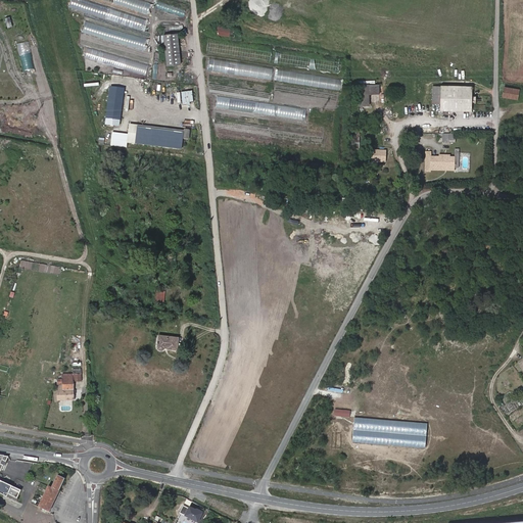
[(147,20),(82,0),(70,0),(69,6),(144,30),(147,20)]
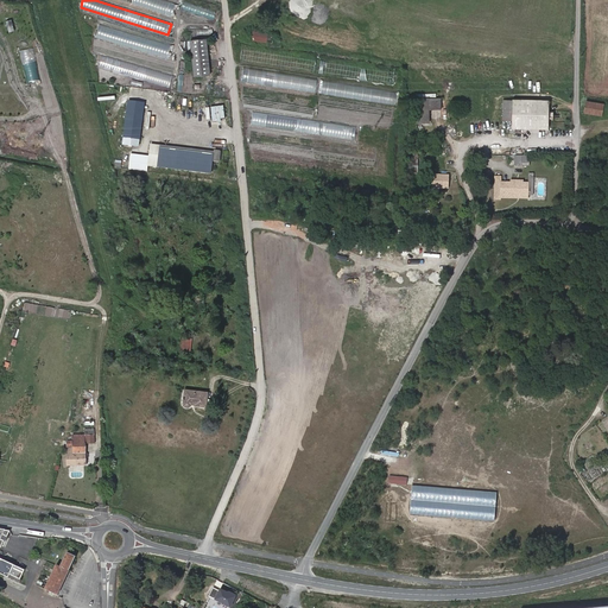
[(168,0),(120,0),(171,16),(176,2),(168,0)]
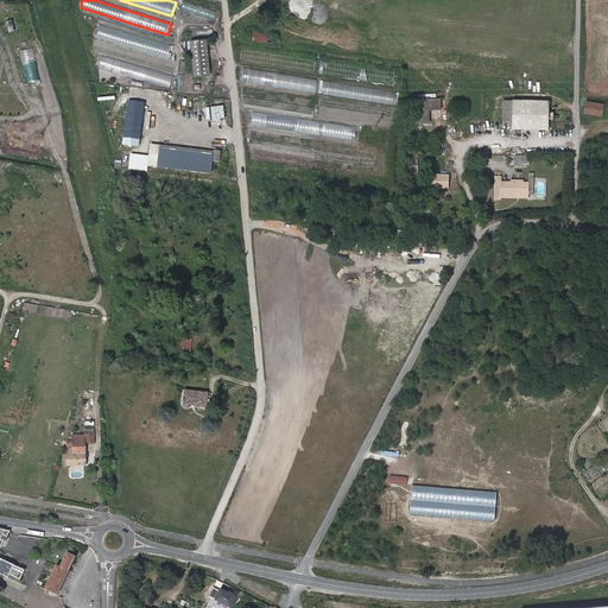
[(187,27),(213,25),(211,12),(185,14),(187,27)]
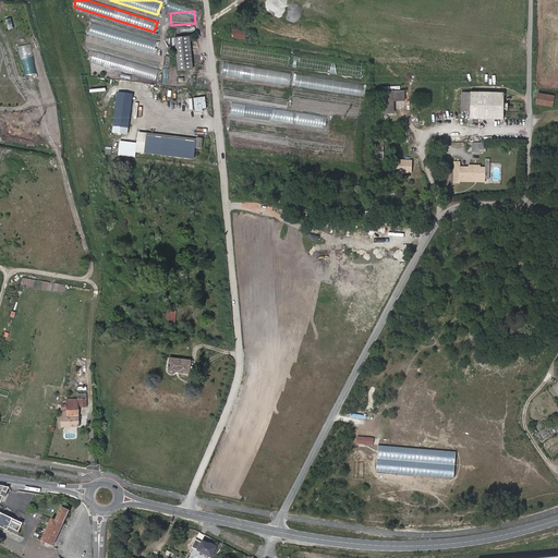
[(87,35),(154,52),(156,41),(91,24),(87,35)]
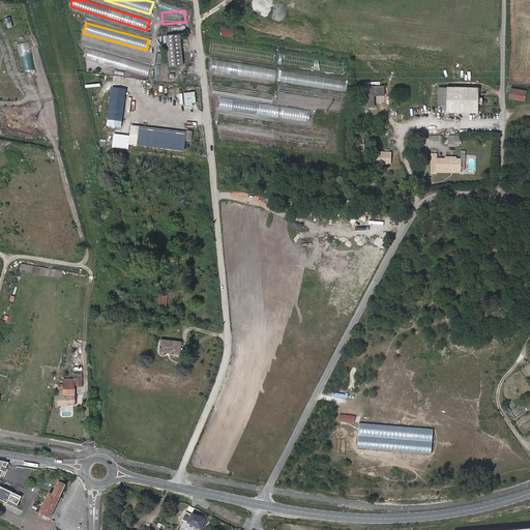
[(219,35),(237,38),(239,29),(221,27),(219,35)]
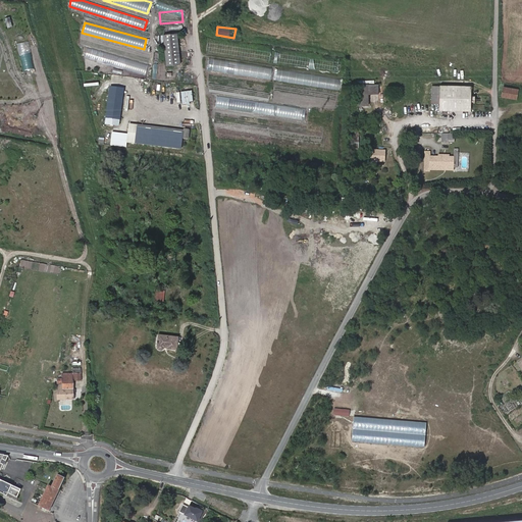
[(163,35),(166,66),(180,64),(177,34),(163,35)]
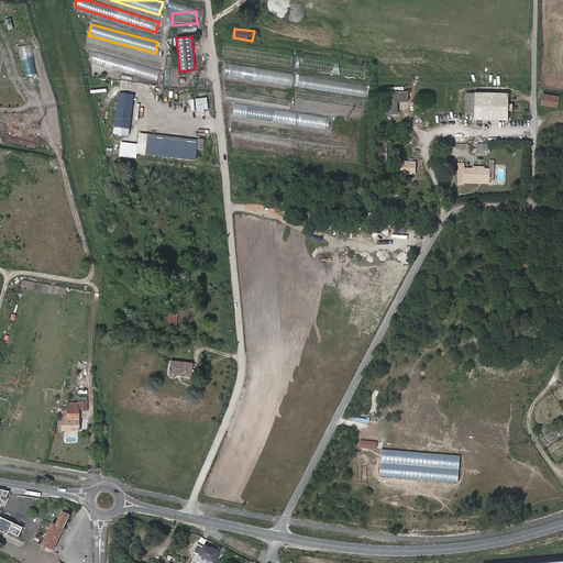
[(221,58),(291,66),(293,54),(223,46),(221,58)]
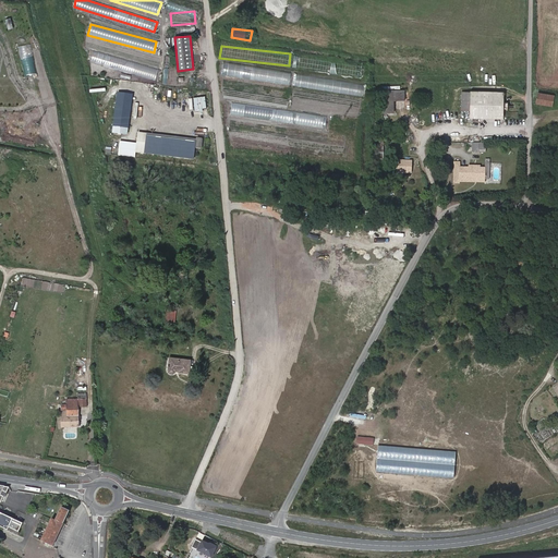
[(158,68),(93,51),(89,62),(155,80),(158,68)]
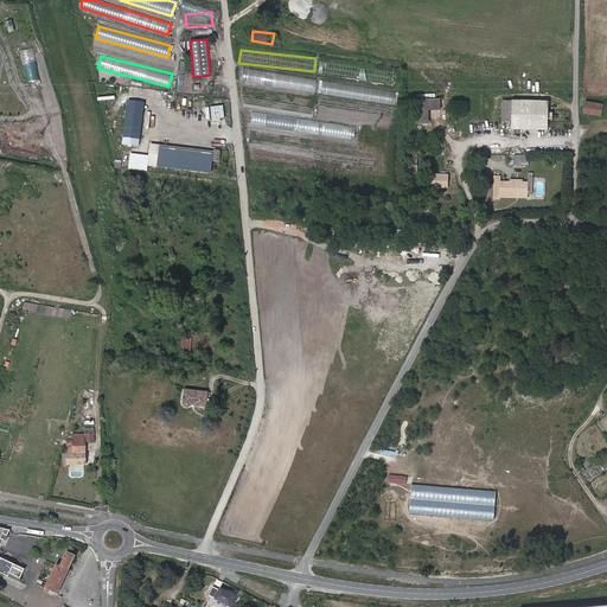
[(314,93),(317,78),(243,69),(241,83),(314,93)]
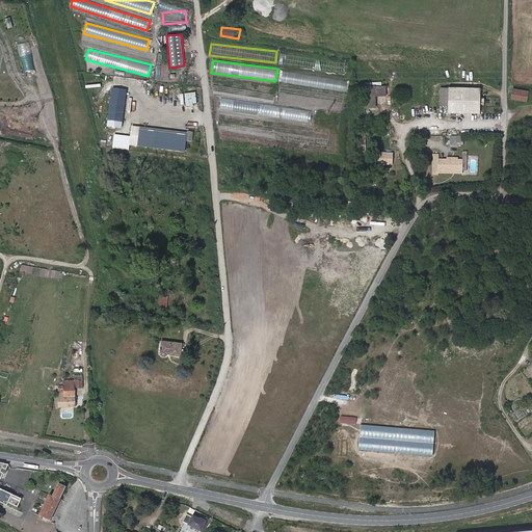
[(278,83),(346,90),(347,79),(280,72),(278,83)]
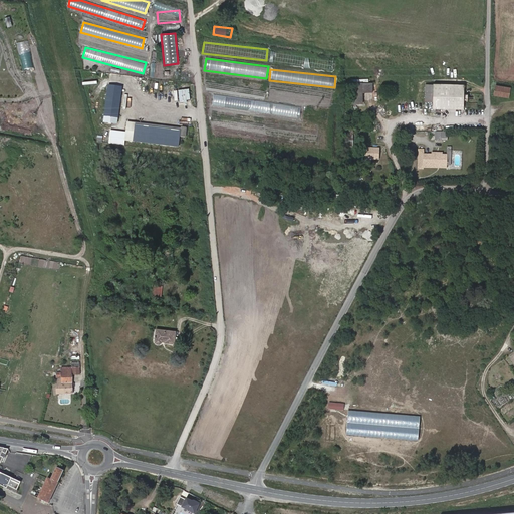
[(365,84),(364,76),(357,75),(355,83),(351,83),(352,103),(349,103),(349,110),(356,110),(357,104),(363,103),(362,84),(365,84)]
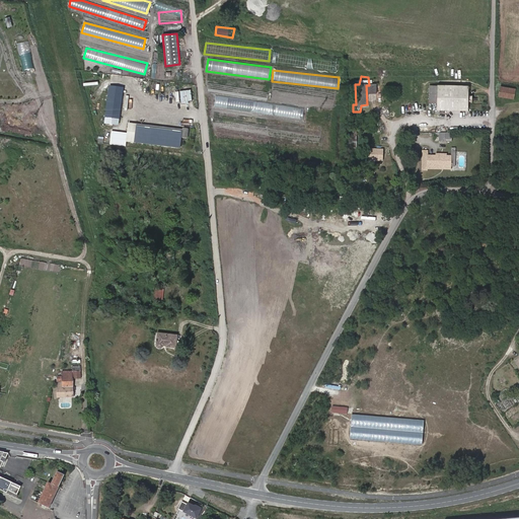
[(437,112),(467,113),(467,86),(438,85),(437,112)]
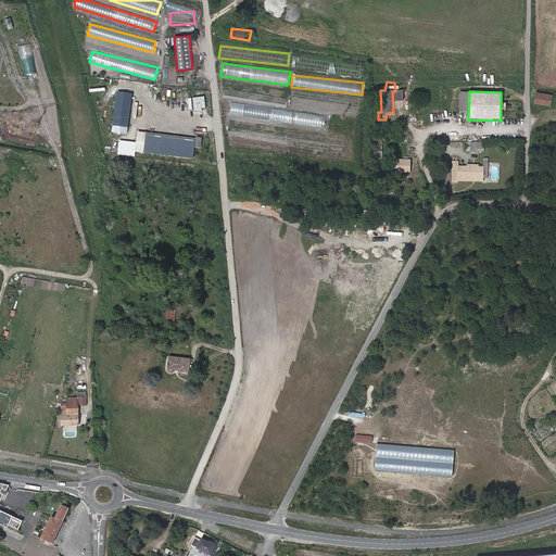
[(128,129),(133,95),(117,92),(113,127),(128,129)]
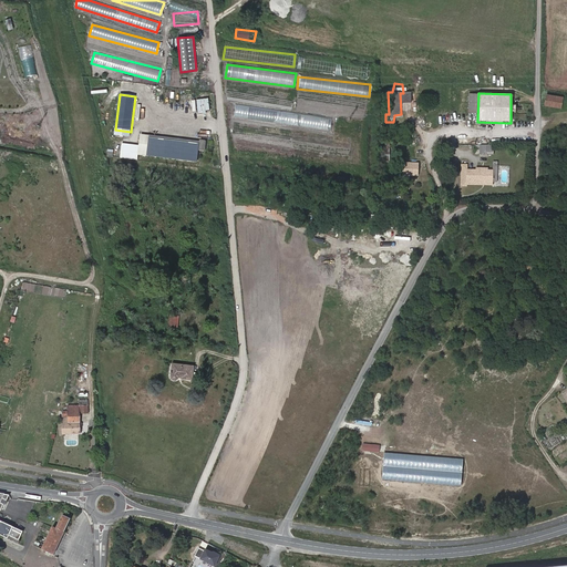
[(545,106),(560,109),(563,96),(546,94),(545,106)]
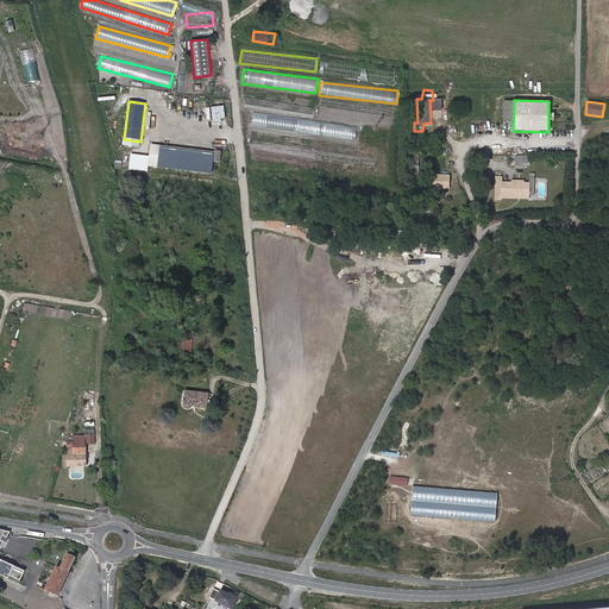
[(211,106),(211,120),(224,119),(224,106),(211,106)]
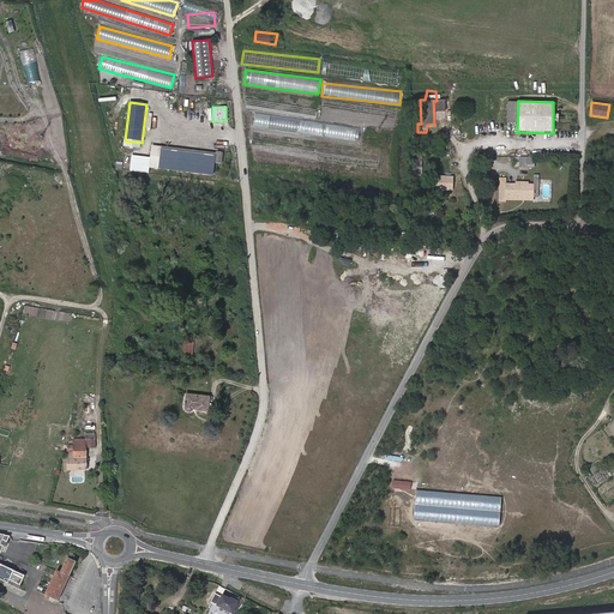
[(357,140),(360,127),(254,113),(253,127),(357,140)]
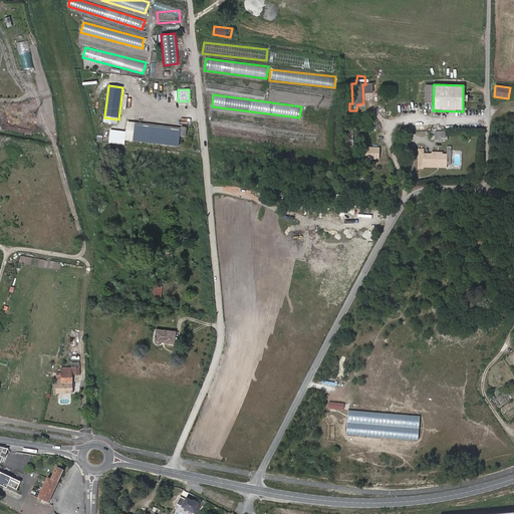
[(135,142),(178,147),(180,131),(137,125),(135,142)]
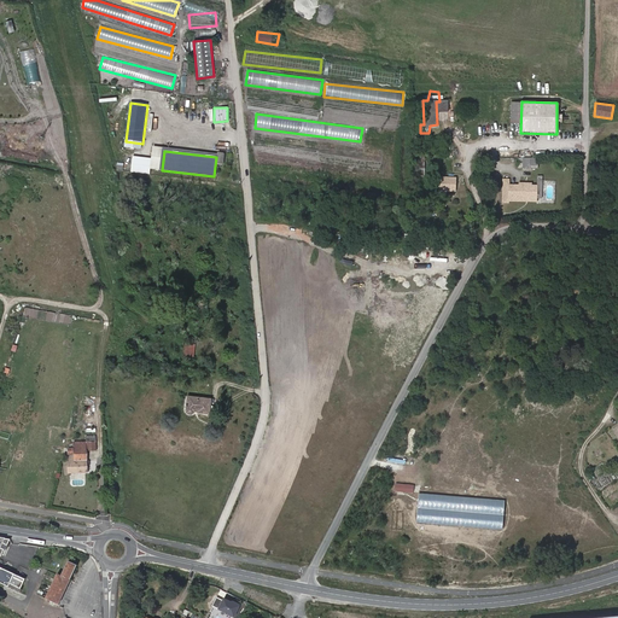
[(537,169),(537,158),(516,157),(516,168),(537,169)]
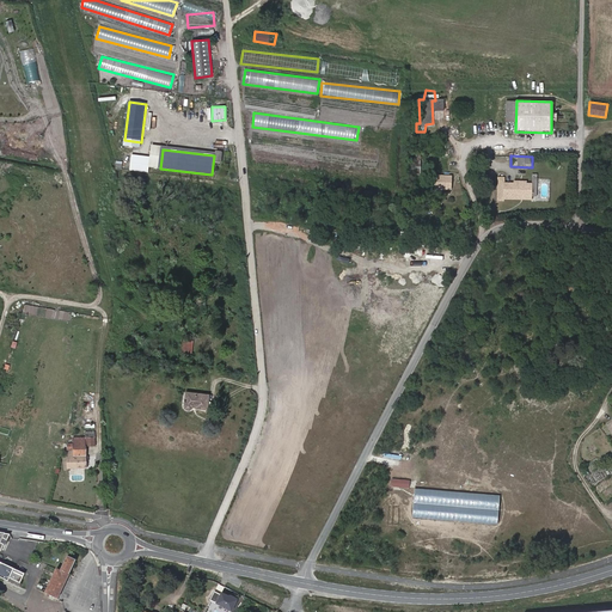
[(441,189),(458,189),(459,178),(441,177),(441,173),(434,172),(434,191),(441,191),(441,189)]
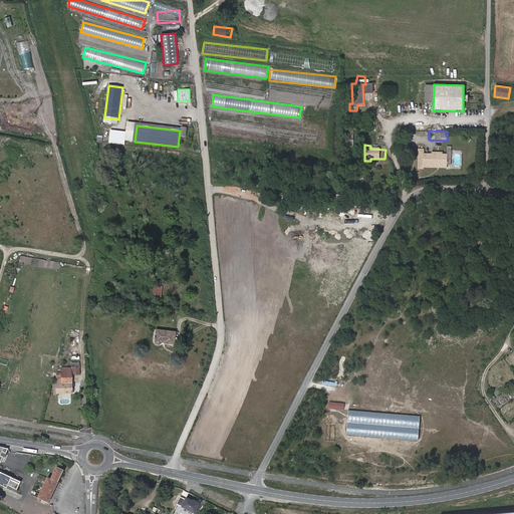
[(427,165),(451,165),(450,155),(428,154),(427,165)]
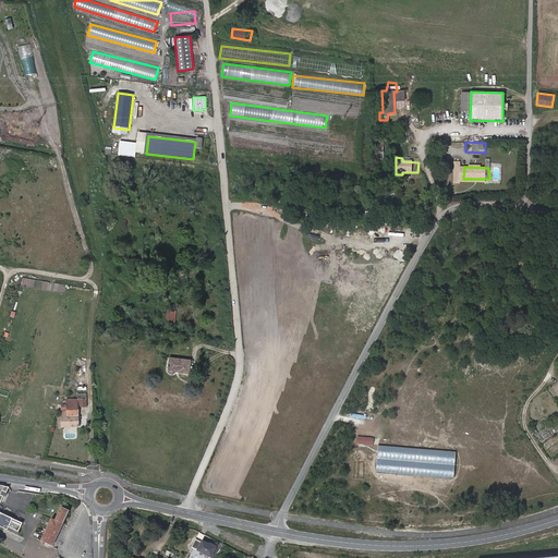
[(176,325),(178,311),(169,310),(167,324),(176,325)]
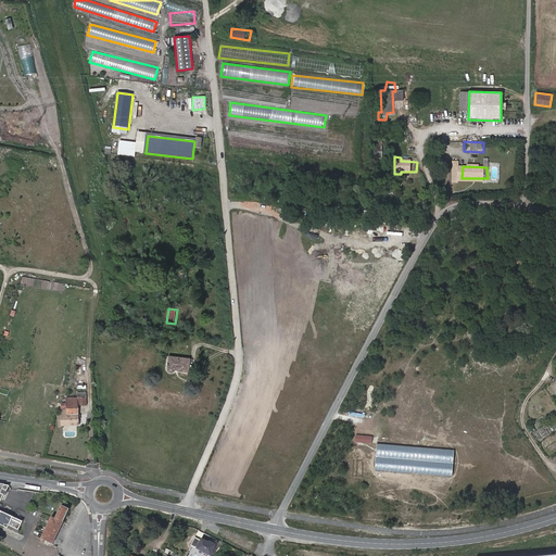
[(176,370),(189,371),(191,359),(169,356),(167,370),(168,370),(169,371),(169,373),(173,374),(176,370)]
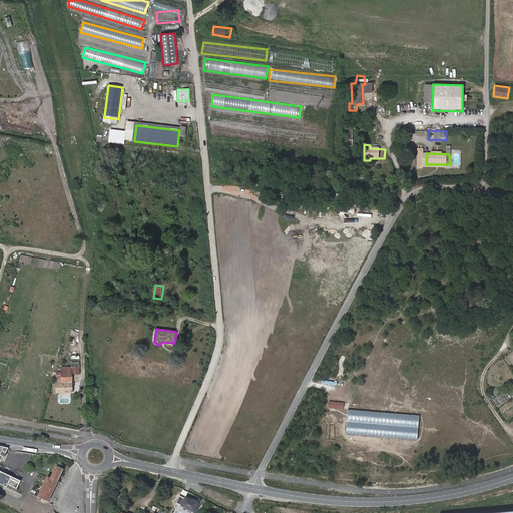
[(71,367),(61,368),(62,372),(62,377),(57,377),(56,377),(57,393),(72,392),(72,374),(79,373),(78,362),(71,363),(71,367)]
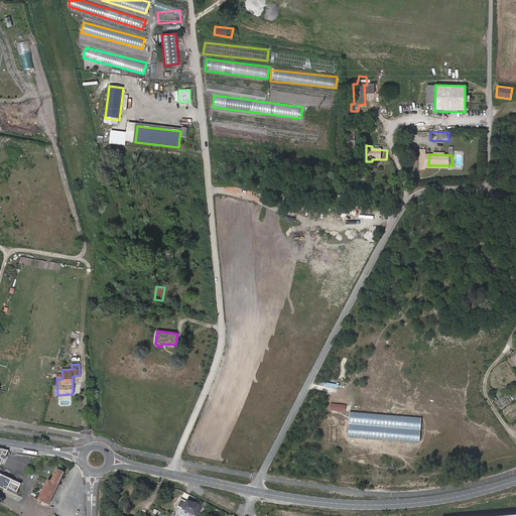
[(421,417),(349,411),(347,436),(419,442),(421,417)]
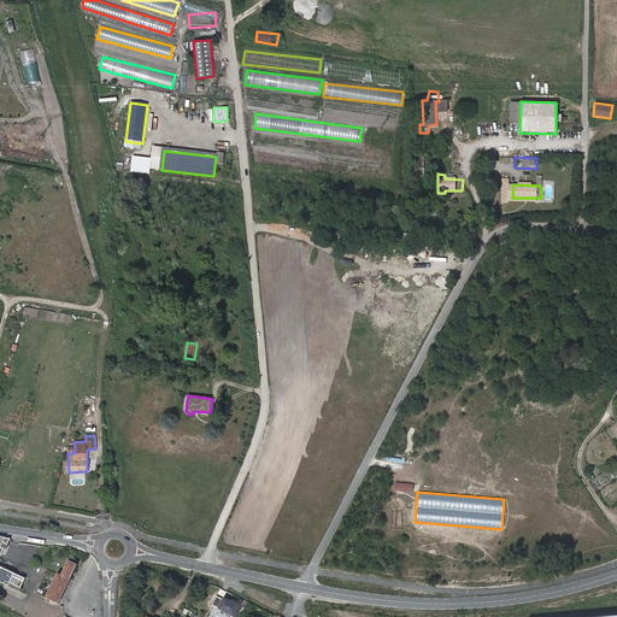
[(5,539),(0,538),(0,581),(9,586),(11,582),(21,587),(24,579),(0,566),(0,547),(3,542),(5,539)]
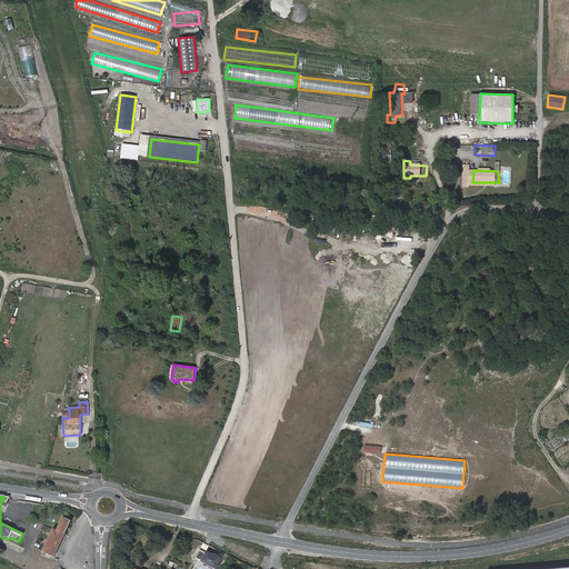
[(70,521),(62,518),(56,531),(52,529),(42,551),(53,557),(65,536),(63,535),(70,521)]
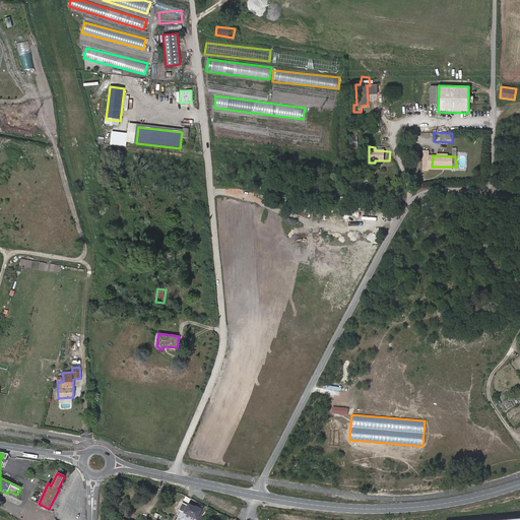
[(183,501),(180,509),(191,514),(196,505),(194,504),(192,504),(190,503),(189,504),(183,501)]
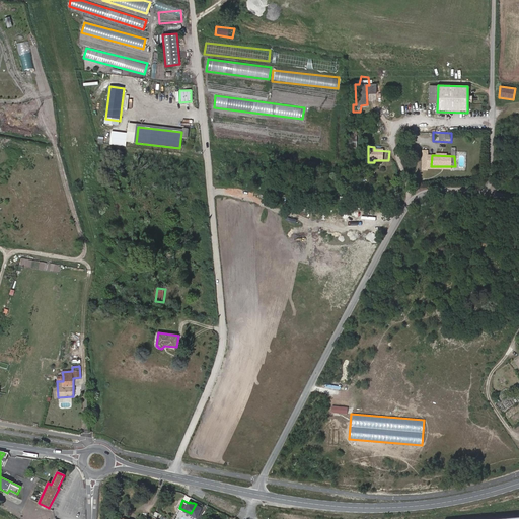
[(202,507),(196,504),(191,513),(198,517),(202,507)]
